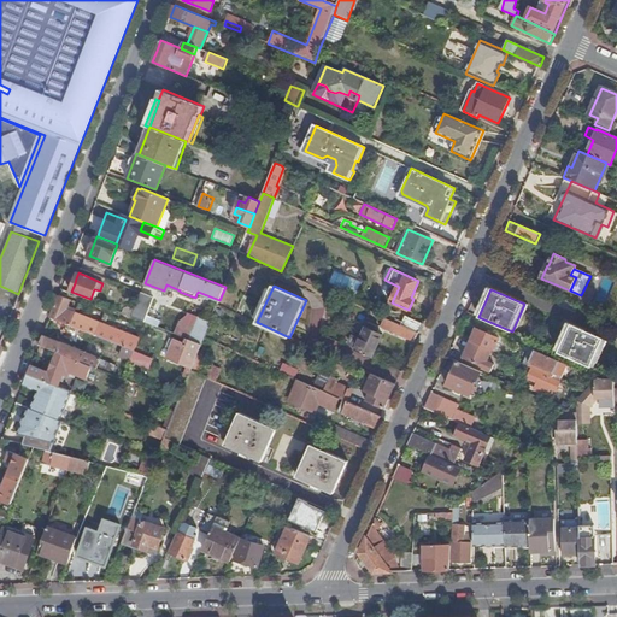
[(154,298),(141,292),(135,307),(131,316),(145,321),(154,298)]
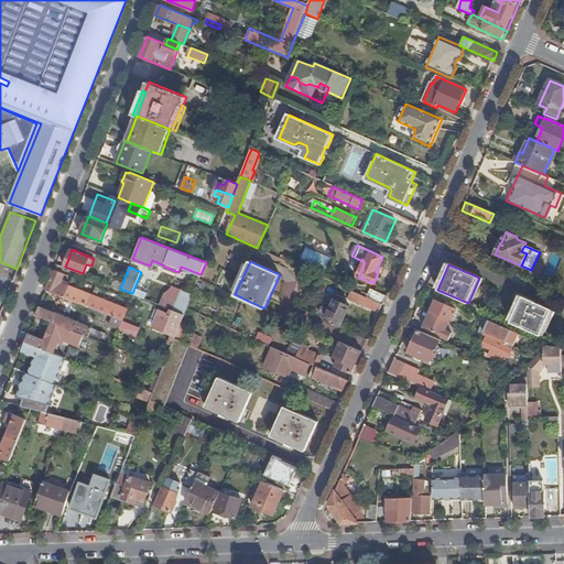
[(65,274),(54,270),(53,274),(46,289),(114,316),(125,321),(128,310),(62,283),(65,274)]
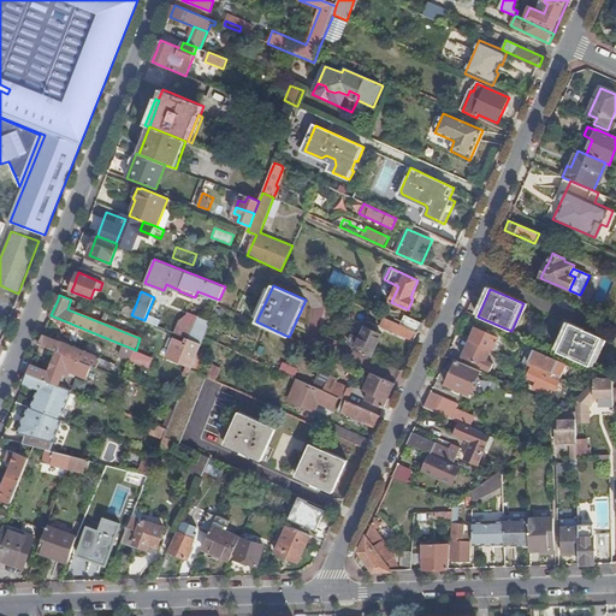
[(131,315),(135,307),(130,306),(125,307),(124,312),(131,315)]
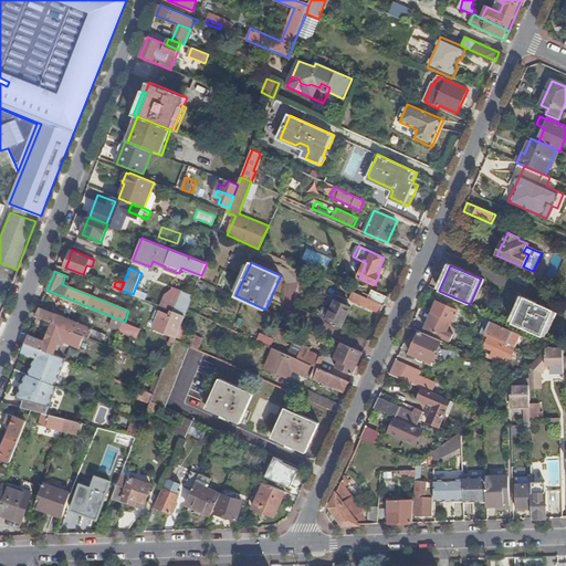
[(165,295),(160,305),(174,311),(181,292),(173,289),(165,295)]
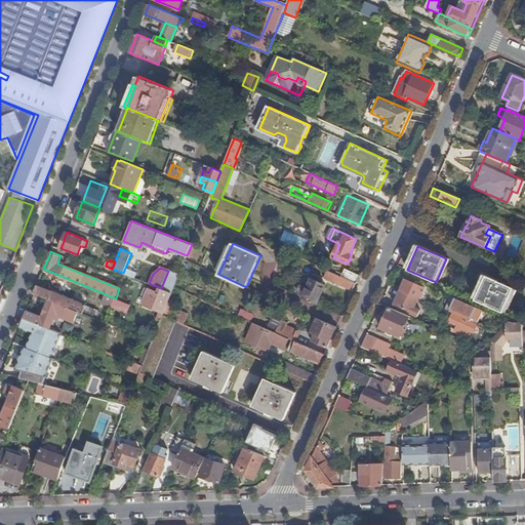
[(341,277),(357,284),(360,276),(346,269),(341,277)]
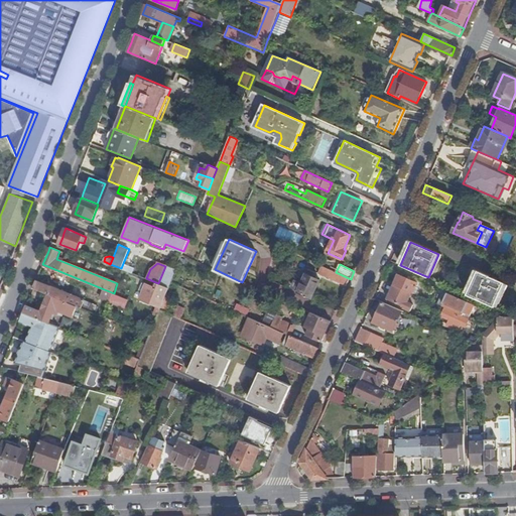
[(171,282),(176,270),(165,266),(158,283),(169,287),(171,282)]
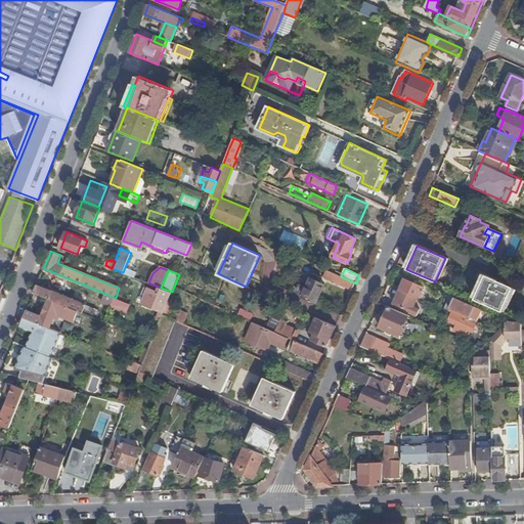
[(475,300),(503,312),(514,288),(485,275),(475,300)]
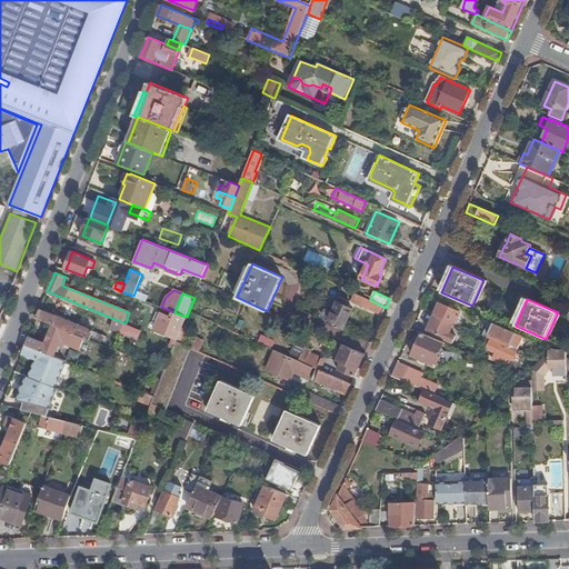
[(367,308),(382,316),(387,308),(370,300),(367,308)]
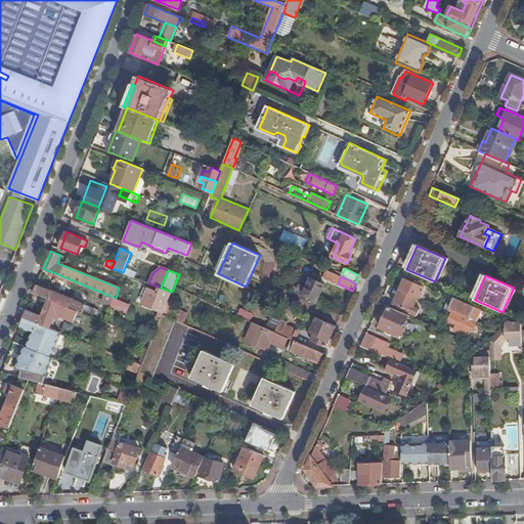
[(404,282),(392,277),(389,285),(401,290),(404,282)]
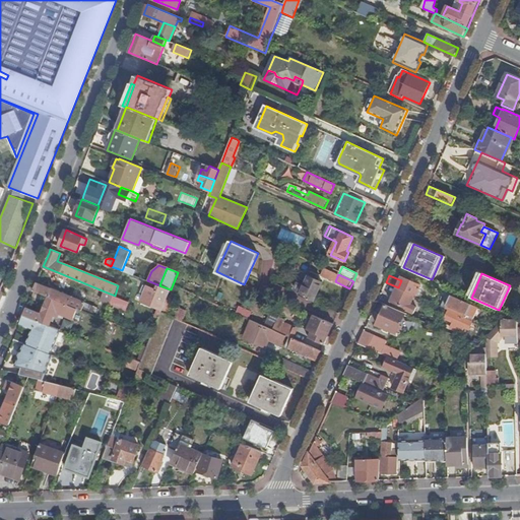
[(301,295),(314,302),(322,282),(309,276),(301,295)]
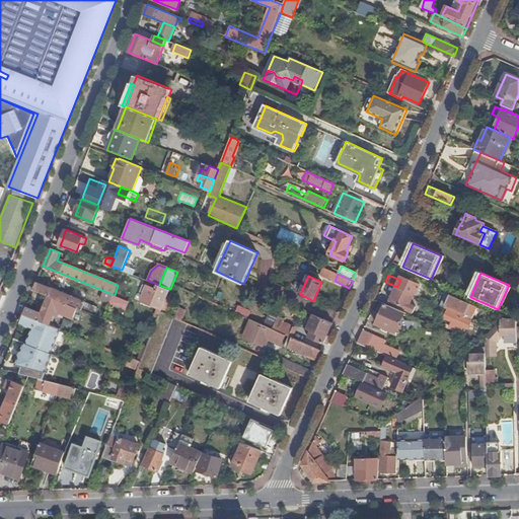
[(401,277),(400,280),(397,287),(414,294),(416,295),(420,285),(401,277)]
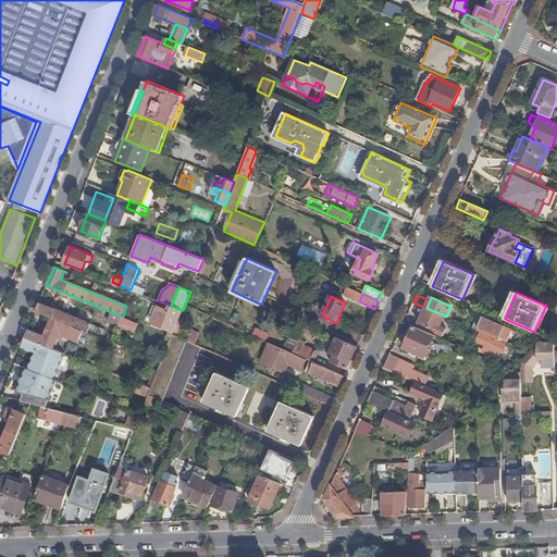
[(93,324),(39,302),(36,311),(52,318),(76,327),(88,332),(93,324)]
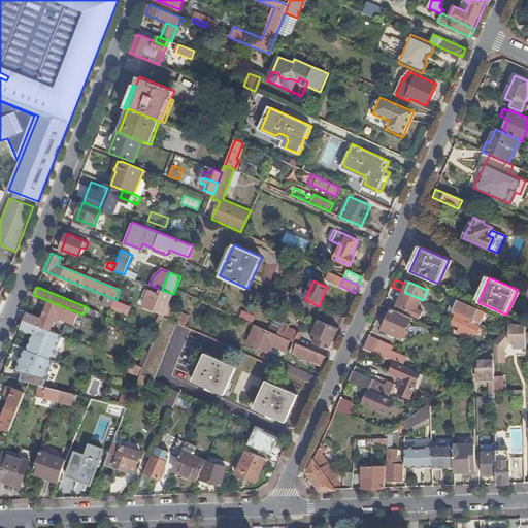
[(173,294),(162,290),(161,295),(150,291),(143,306),(155,310),(162,312),(161,316),(164,318),(168,306),(173,294)]
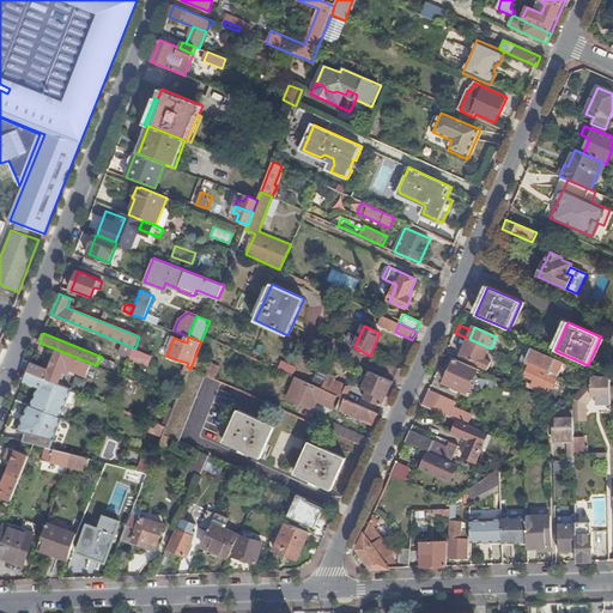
[(107,344),(90,338),(87,345),(103,352),(107,344)]
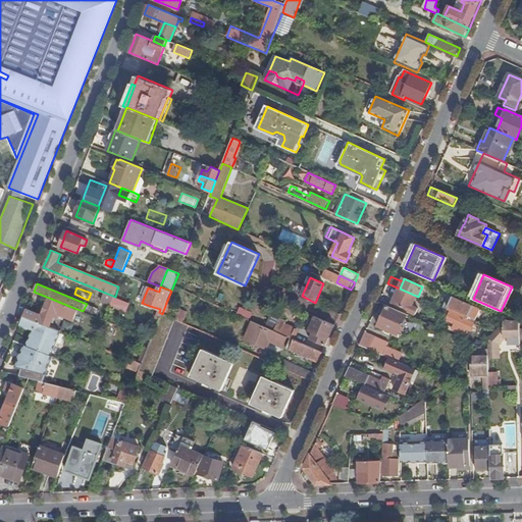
[(416,296),(400,289),(393,304),(409,311),(409,312),(416,315),(419,309),(412,306),(416,296)]
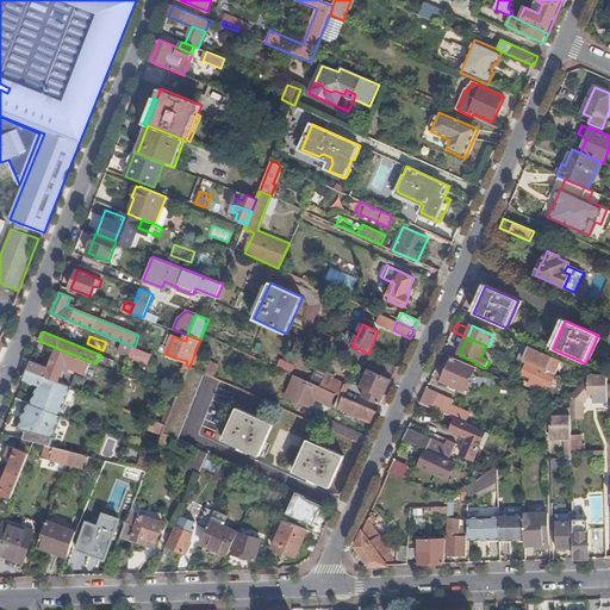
[(155,355),(135,347),(123,342),(119,352),(148,362),(150,358),(154,359),(155,355)]
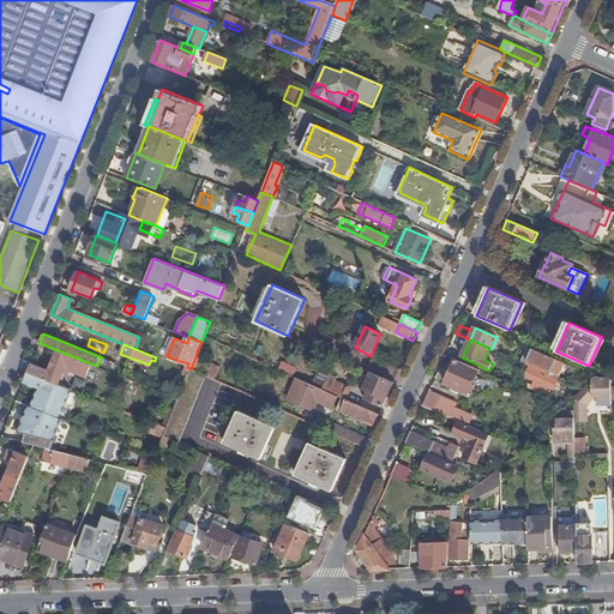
[(557,362),(528,349),(525,356),(528,359),(528,361),(553,372),(557,362)]
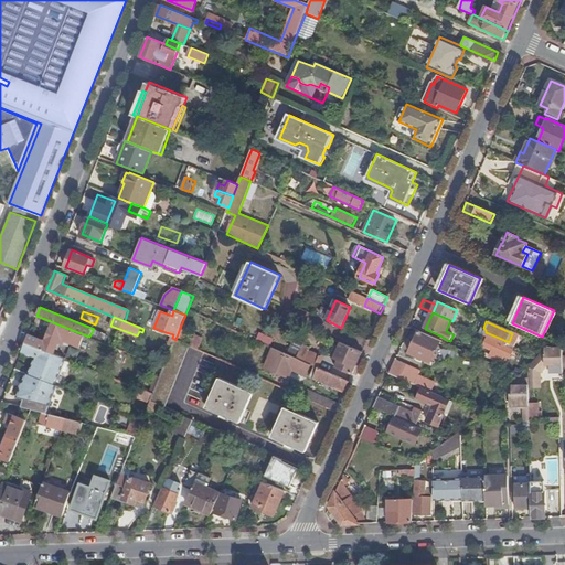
[(45,341),(29,334),(25,342),(54,353),(57,342),(62,344),(64,341),(73,343),(77,332),(53,322),(45,341)]
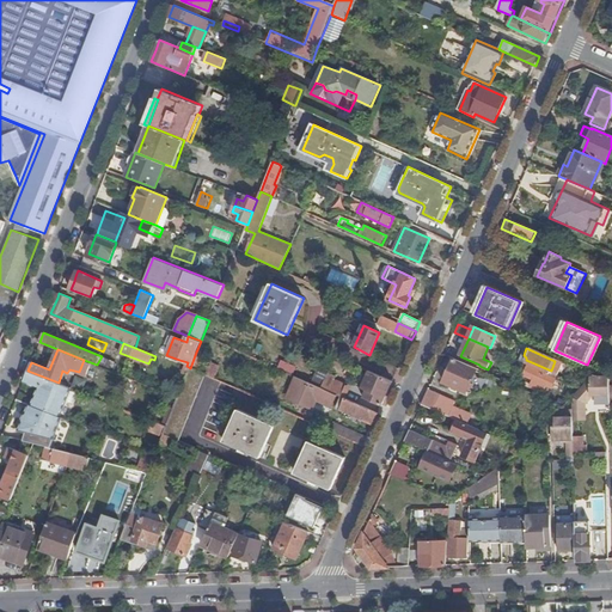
[(507,362),(509,356),(496,350),(494,356),(507,362)]
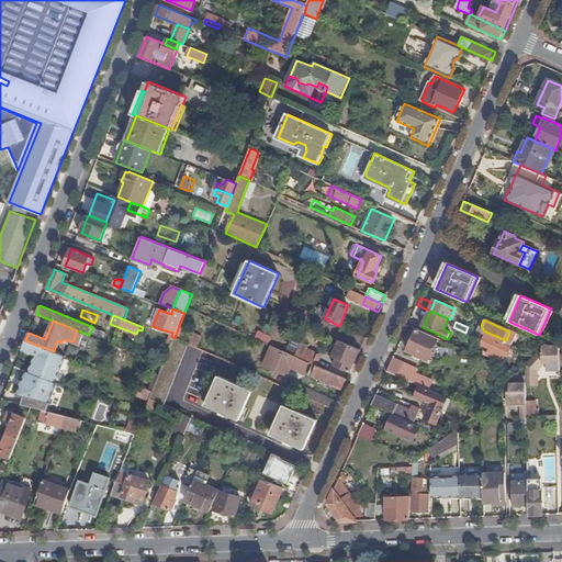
[(179,326),(175,338),(179,339),(184,328),(179,326)]
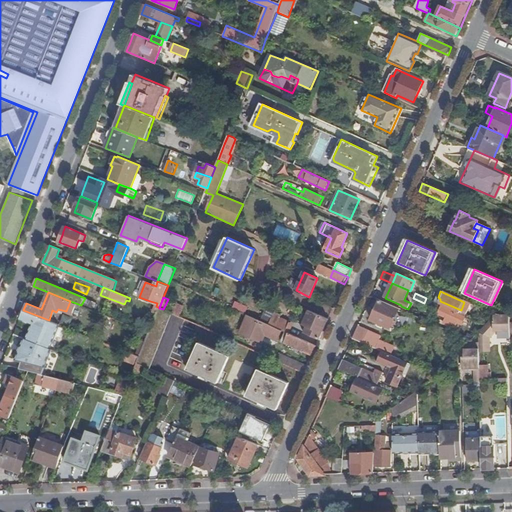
[(236,300),(233,306),(244,311),(247,306),(236,300)]
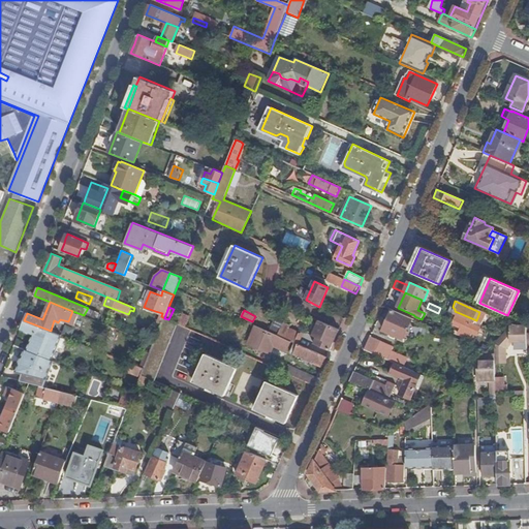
[(414,323),(415,320),(392,310),(383,331),(403,339),(405,337),(406,337),(408,332),(407,331),(411,321),(414,323)]
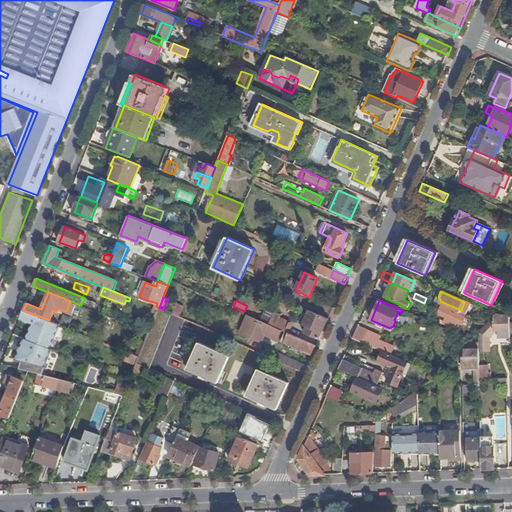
[(172,313),(174,314),(179,316),(183,307),(177,304),(172,313)]
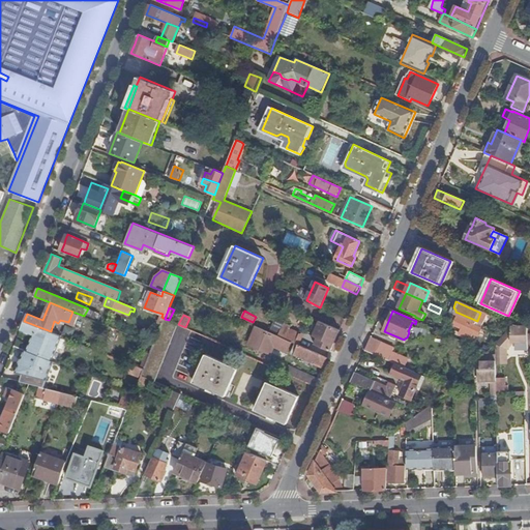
[(481,328),(457,318),(453,325),(463,329),(462,332),(467,334),(465,337),(471,340),(473,333),(478,335),(481,328)]
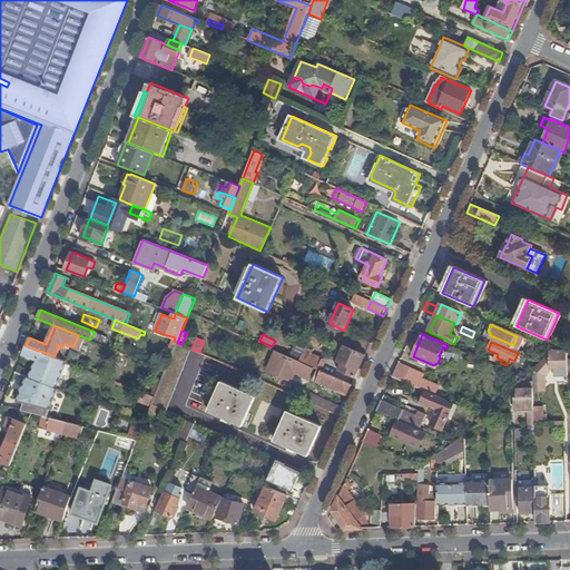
[(177,343),(176,344),(166,371),(155,396),(153,404),(161,408),(167,410),(194,350),(192,349),(182,344),(177,343)]
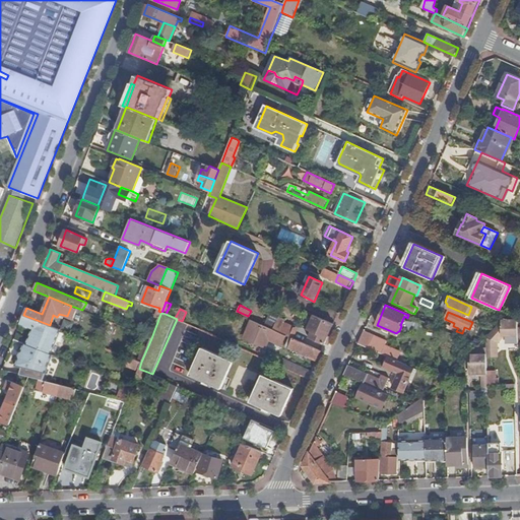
[(285,336),(289,337),(294,328),(277,320),(278,318),(270,314),(264,326),(285,336)]
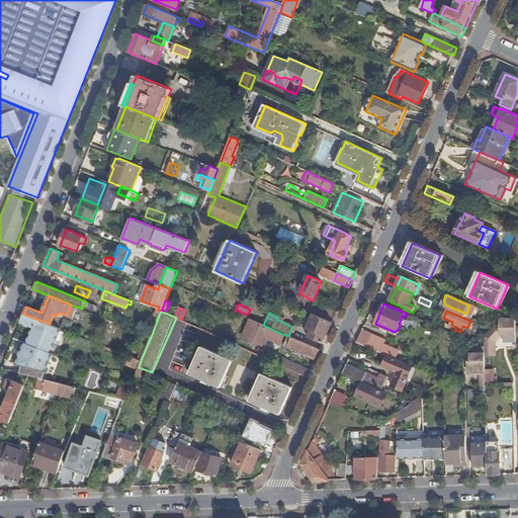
[(50,324),(23,314),(20,322),(33,327),(27,342),(42,349),(53,325),(50,324)]
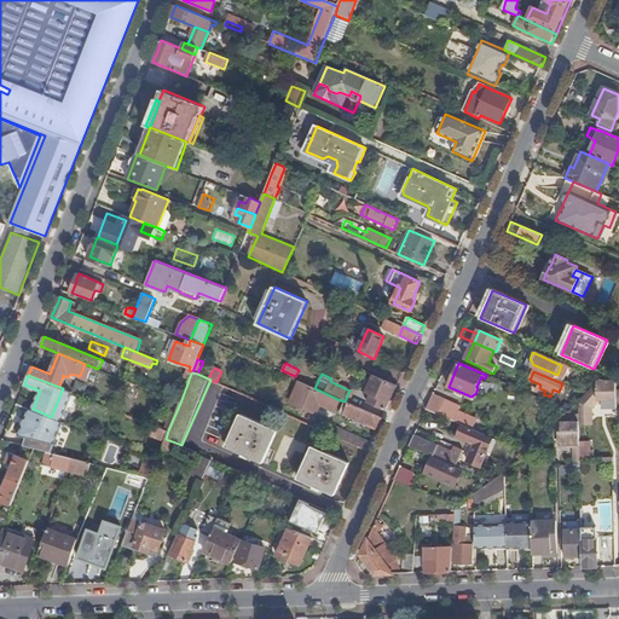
[(368,403),(386,411),(391,401),(397,387),(386,381),(385,385),(379,382),(376,383),(368,403)]
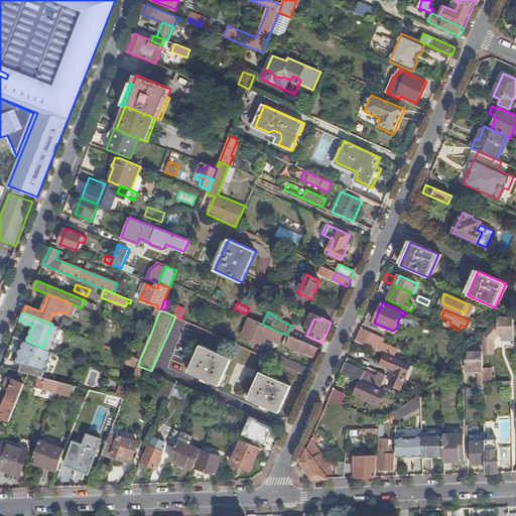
[(501,334),(514,333),(514,325),(514,317),(499,317),(490,328),(483,336),(483,348),(494,347),(494,341),(501,334)]
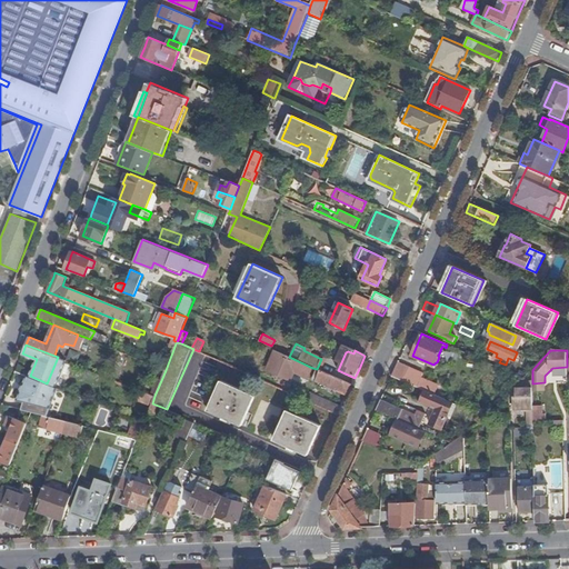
[(308,378),(312,368),(289,357),(276,351),(268,369),(291,380),(295,372),(308,378)]
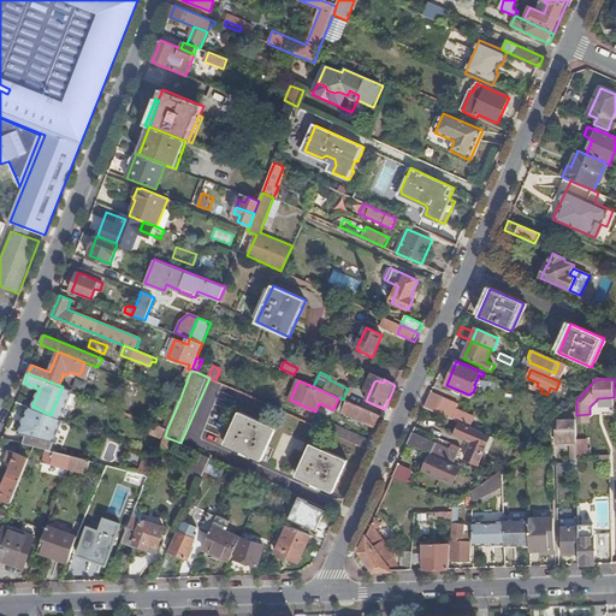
[(442,397),(436,412),(461,424),(471,427),(474,418),(456,409),(458,404),(442,397)]
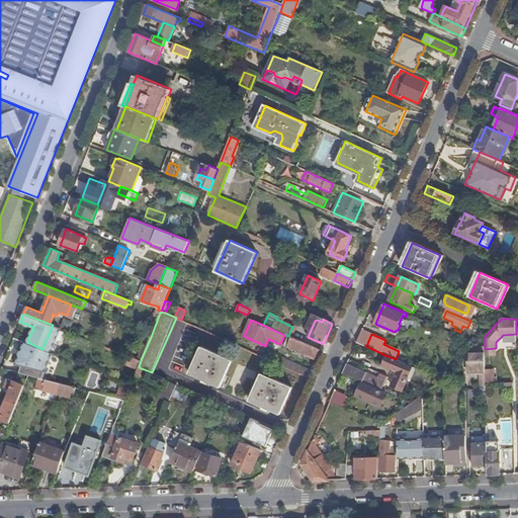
[(141,360),(151,337),(145,335),(136,358),(141,360)]
